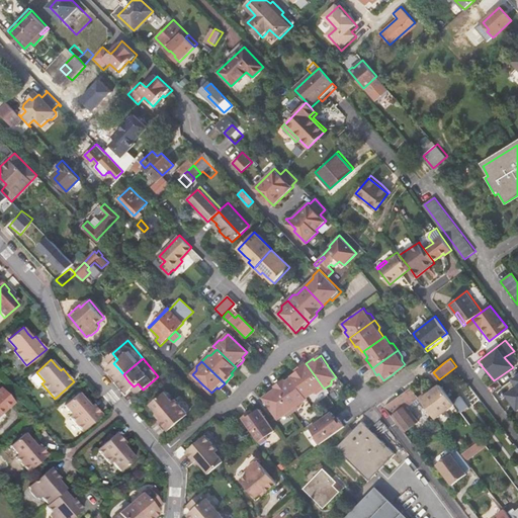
[(292,377),(308,398),(314,393),(318,394),(324,389),(306,363),(298,368),(296,369),(297,371),(291,376),(292,377)]
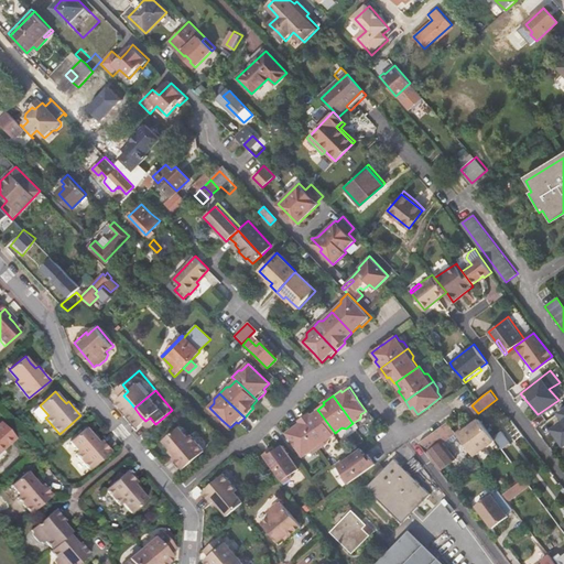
[(546,430),(561,447),(563,445),(563,405),(553,412),(560,421),(546,430)]
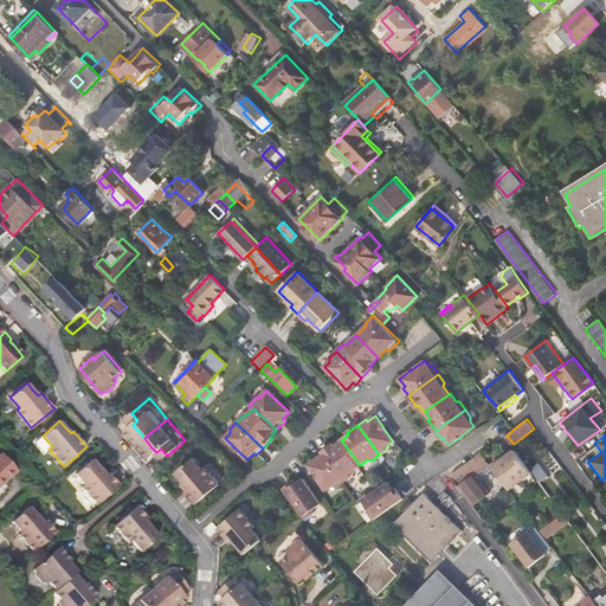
[(360,466),(360,465),(342,442),(335,446),(333,444),(330,446),(322,452),(343,482),(352,476),(352,472),(360,466)]
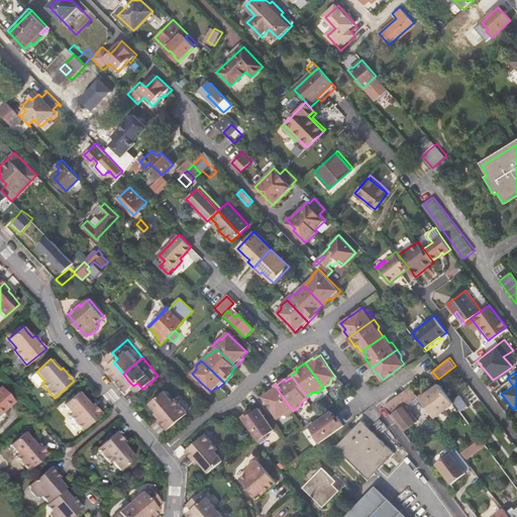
[(440,383),(423,396),(437,415),(454,402),(440,383)]
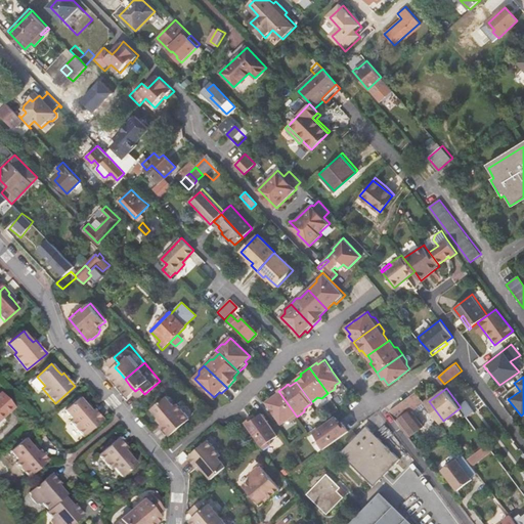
[(411,394),(389,410),(408,436),(424,426),(412,409),(425,400),(418,390),(411,394)]
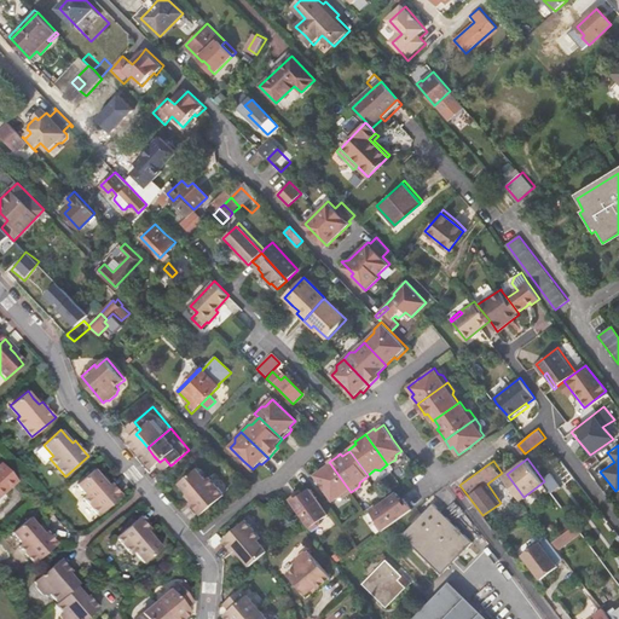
[(0,492),(4,490),(5,491),(17,479),(3,462),(0,464),(0,492)]
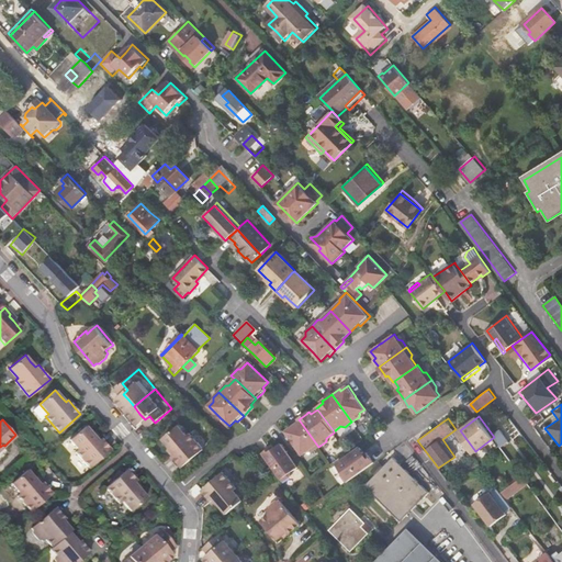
[(312,451),(318,447),(299,419),(292,424),(293,426),(285,431),(292,441),(294,444),(303,454),(307,451),(312,451)]
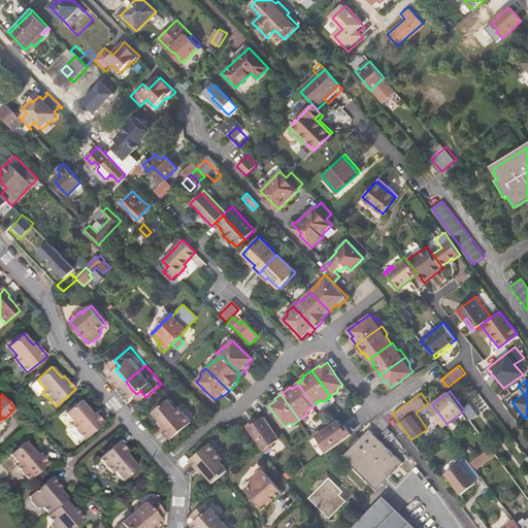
[(155,410),(160,417),(164,422),(162,425),(166,429),(171,435),(173,437),(193,421),(180,405),(177,407),(169,398),(155,410)]
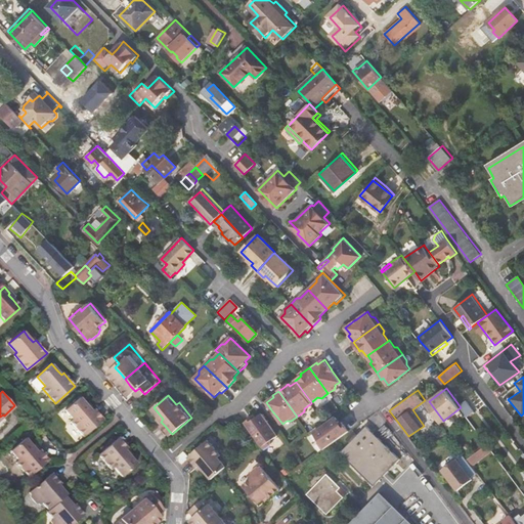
[(89,408),(85,402),(80,397),(64,409),(73,419),(71,421),(83,436),(103,419),(101,417),(96,410),(92,406),(89,408)]
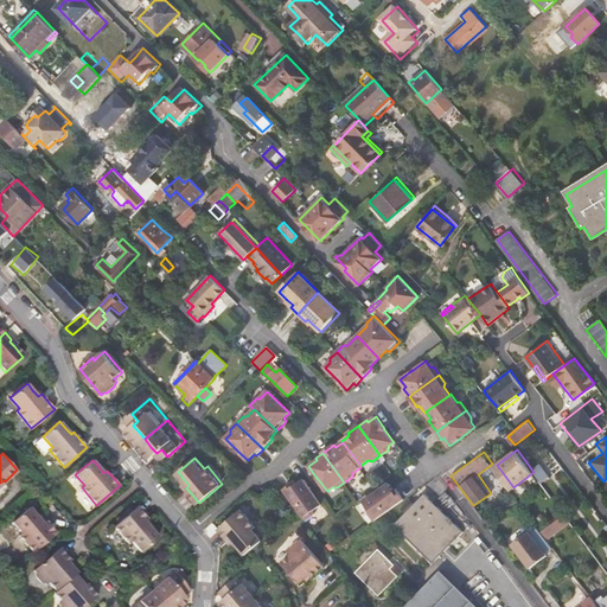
[(285,490),(298,509),(306,519),(313,515),(314,510),(323,505),(305,479),(296,484),(295,481),(292,484),(285,490)]
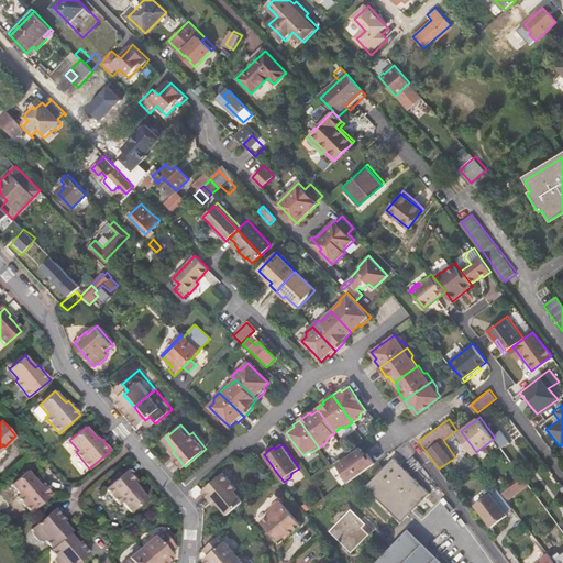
[(366,470),(376,463),(371,455),(368,453),(366,454),(361,448),(349,457),(338,465),(343,472),(342,476),(348,484),(357,476),(366,470)]
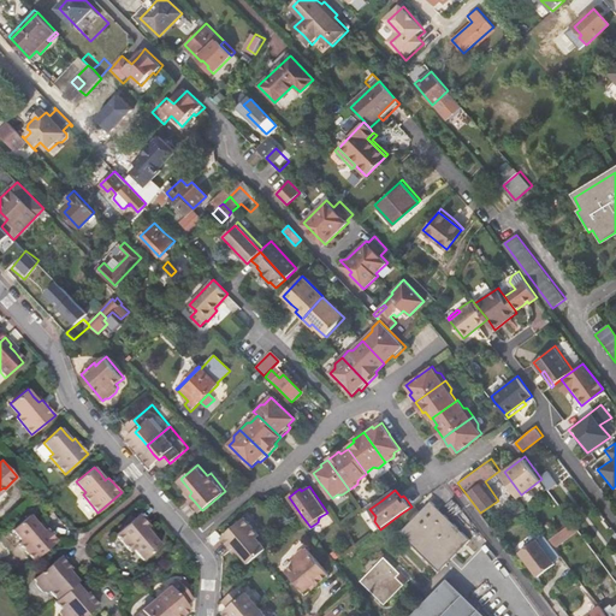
[(471,539),(431,501),(427,504),(420,511),(419,510),(408,517),(412,520),(400,532),(439,572),(471,539)]
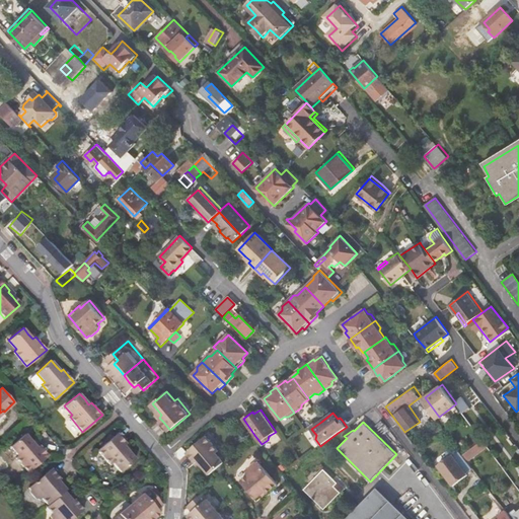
[(343,435),(344,436),(353,430),(350,427),(343,435)]
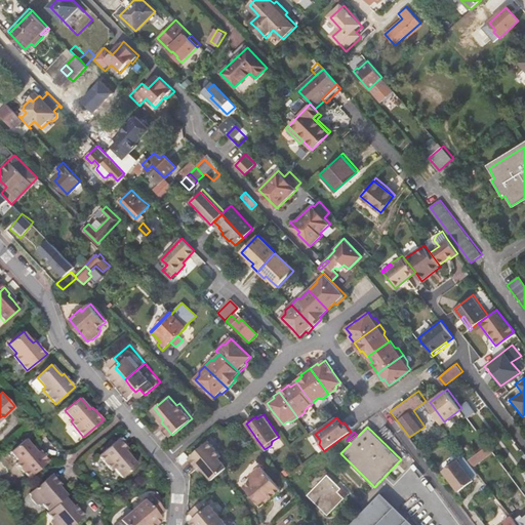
[(29,479),(48,461),(46,459),(41,453),(37,448),(35,450),(30,445),(26,439),(10,452),(18,461),(15,463),(29,479)]
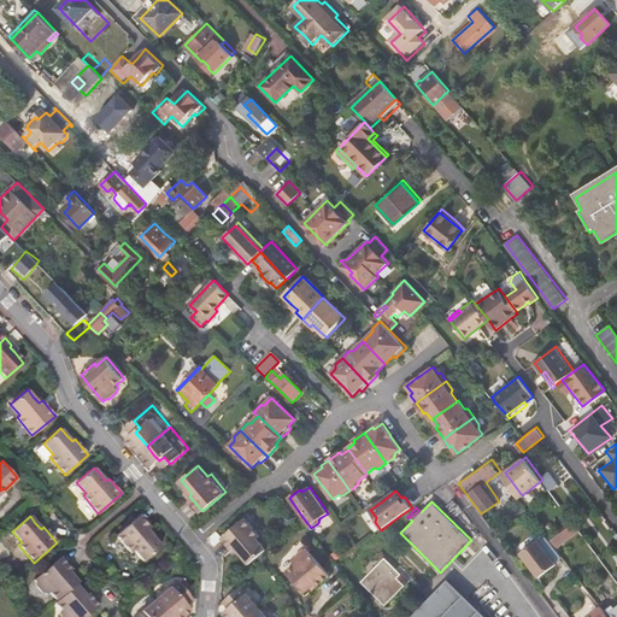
[(225,540),(247,517),(246,516),(222,535),(224,538),(225,540)]
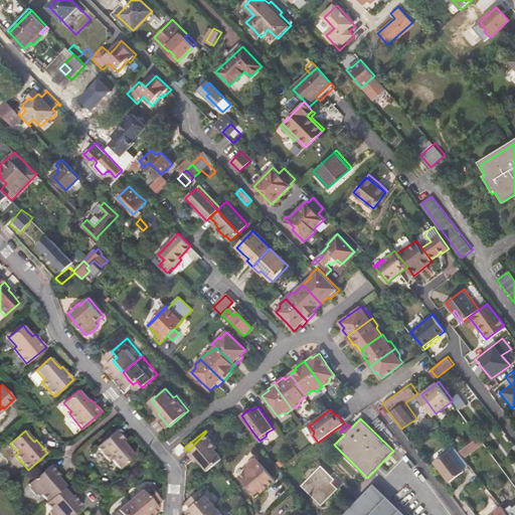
[(123,443),(118,438),(113,432),(99,444),(107,453),(105,455),(117,470),(137,454),(134,451),(129,446),(125,441),(123,443)]
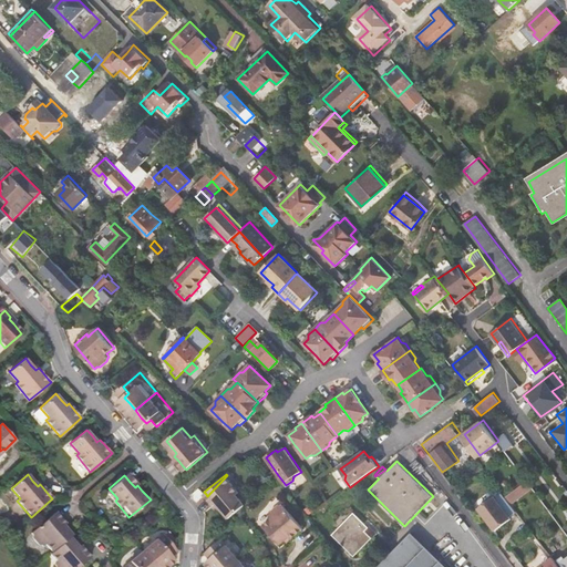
[(223,507),(230,516),(237,509),(246,503),(238,493),(240,490),(227,475),(207,496),(212,501),(214,503),(217,501),(223,507)]
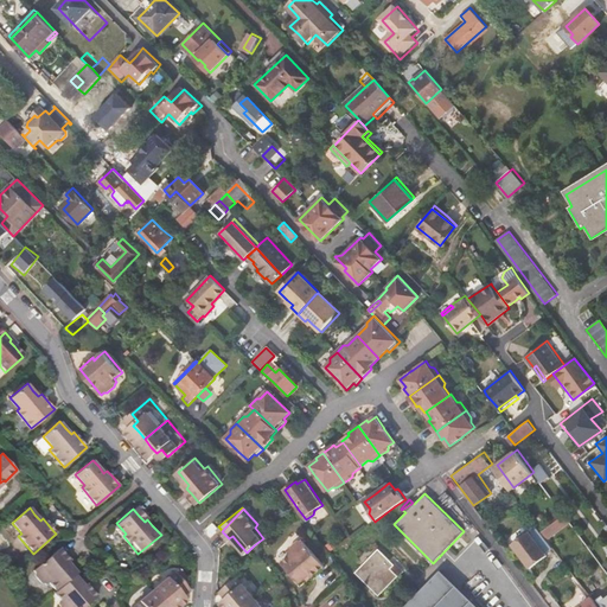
[(553,545),(538,525),(531,530),(529,528),(512,541),(530,564),(548,553),(545,550),(553,545)]
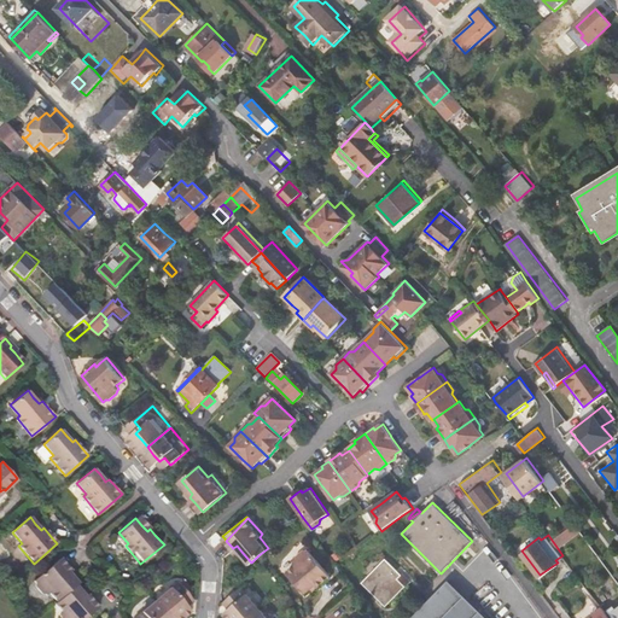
[(305,592),(310,588),(315,583),(318,586),(331,575),(309,548),(308,549),(303,549),(296,555),(295,559),(293,561),(296,564),(287,571),(305,592)]
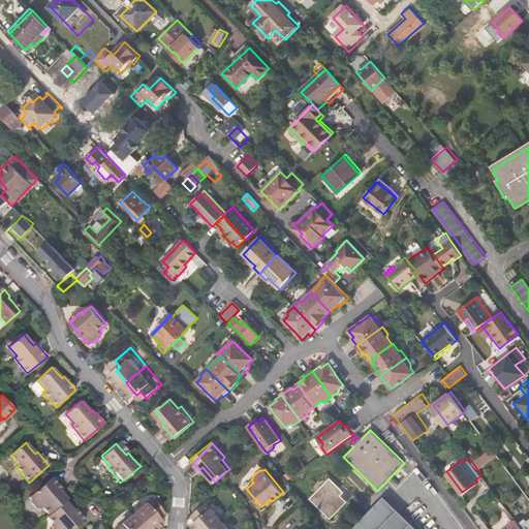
[(528,479),(524,473),(516,479),(522,489),(528,484),(528,479)]
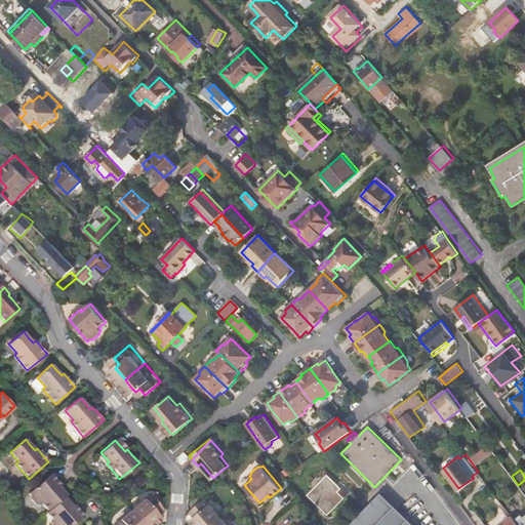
[(65,497),(67,495),(63,491),(58,486),(61,485),(51,474),(29,492),(31,494),(30,496),(36,503),(39,503),(40,506),(42,503),(48,511),(65,497)]
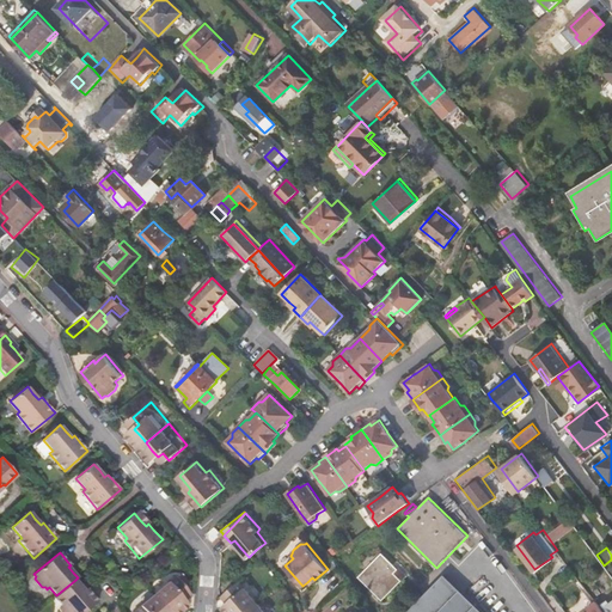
[(383,554),(381,555),(402,582),(410,574),(397,561),(393,564),(383,554)]
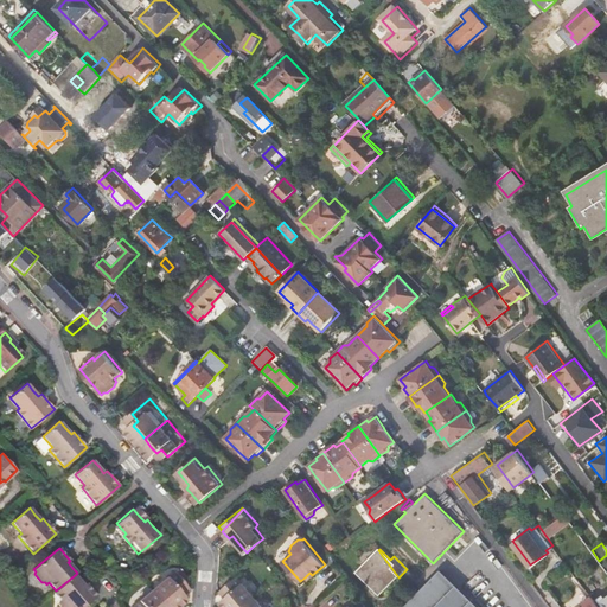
[(398,577),(378,550),(356,574),(379,598),(398,577)]
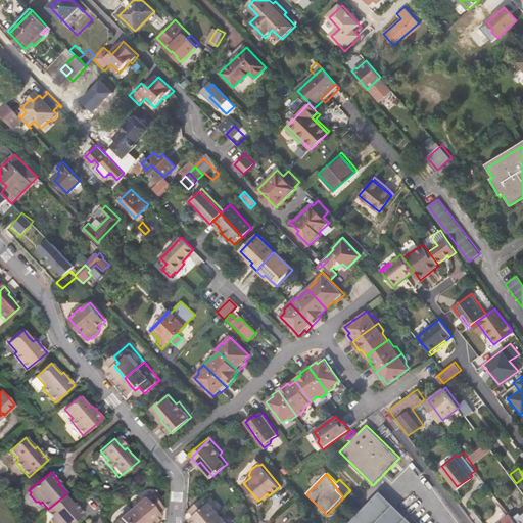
[(139,515),(155,497),(150,492),(132,508),(139,515)]
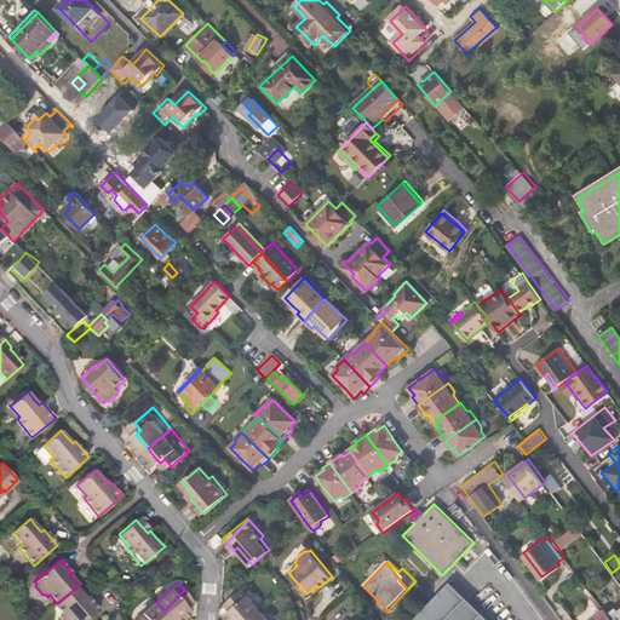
[(488,619),(452,584),(424,613),(415,619),(488,619)]
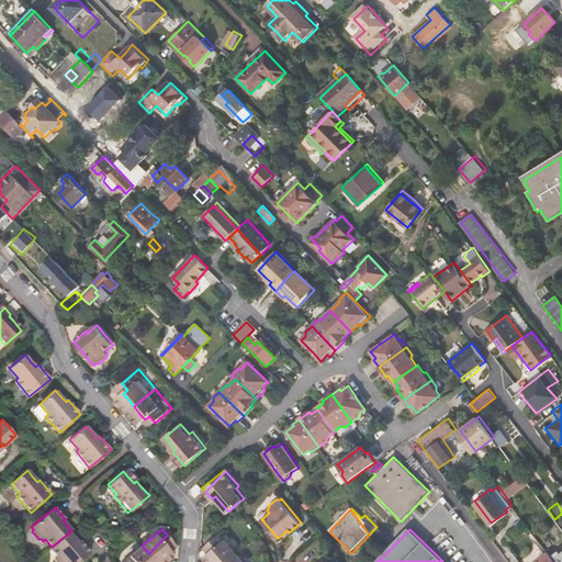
[(52,547),(51,549),(56,555),(54,559),(55,560),(54,561),(77,561),(89,552),(79,540),(77,542),(74,537),(69,532),(52,547)]
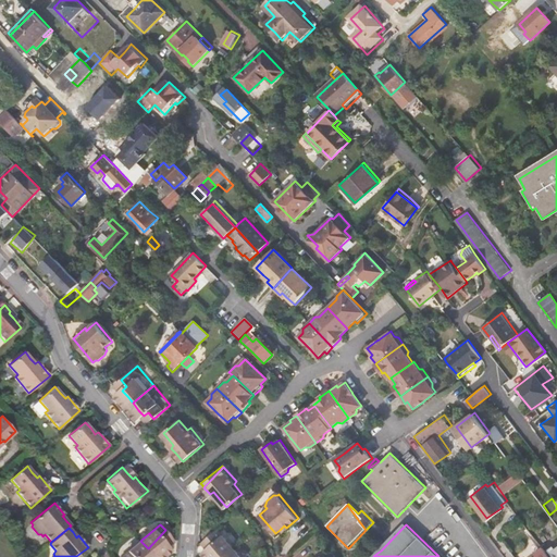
[(207,556),(222,556),(235,546),(219,528),(202,542),(208,548),(202,552),(205,554),(207,556)]
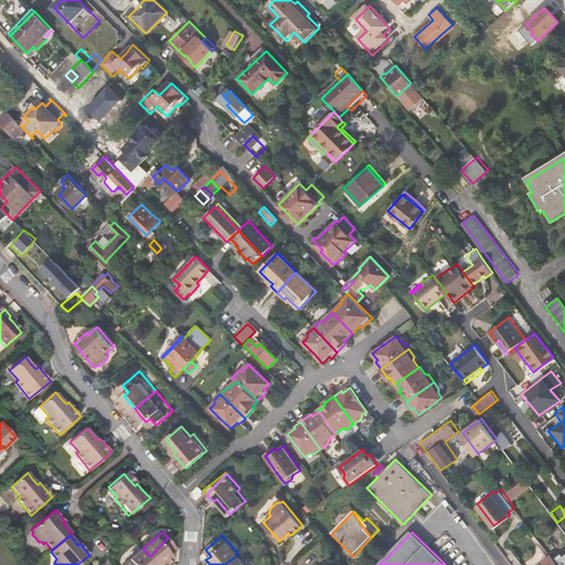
[(150,556),(158,564),(166,564),(169,563),(173,558),(174,557),(171,553),(177,547),(168,536),(168,537),(150,556)]
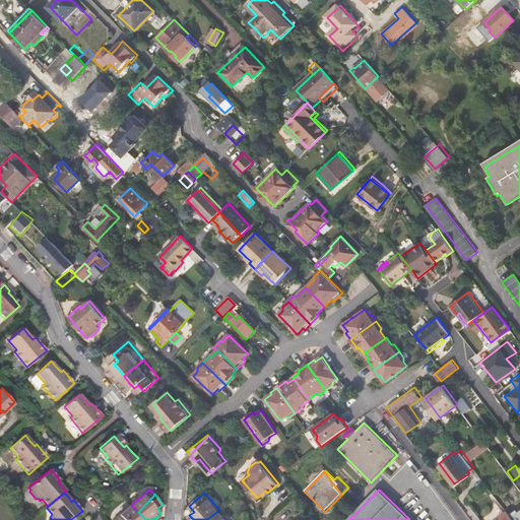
[(130,519),(132,519),(138,512),(131,505),(113,519),(130,519)]
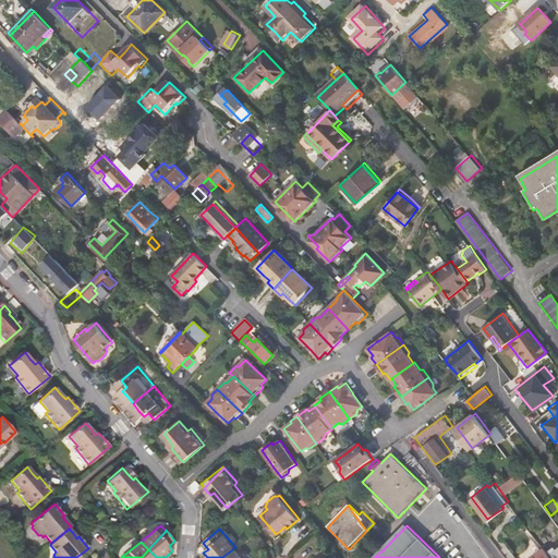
[(532,557),(550,557),(542,546),(533,552),(536,555),(532,557)]
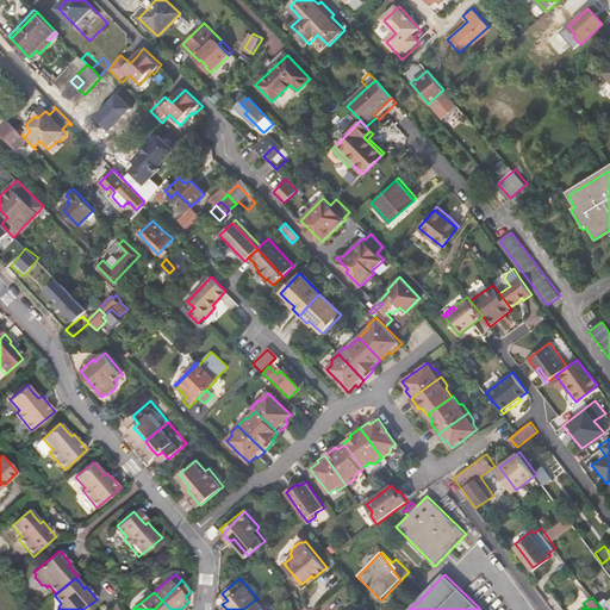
[(266,609),(257,598),(243,609),(266,609)]
